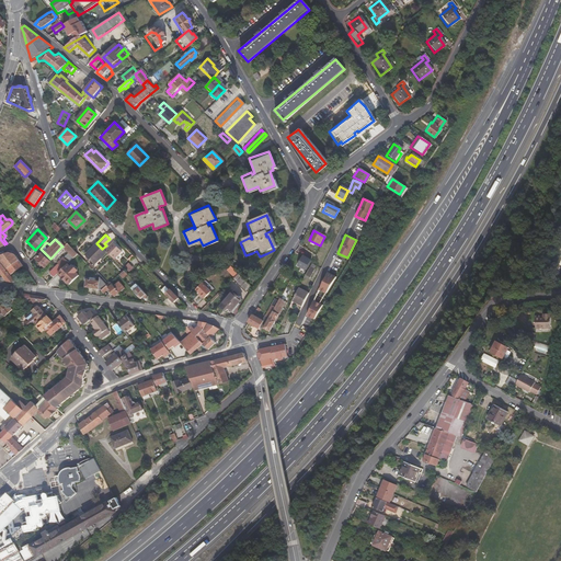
[(106,253),(104,250),(102,249),(96,243),(89,251),(90,252),(84,256),(93,265),(106,253)]
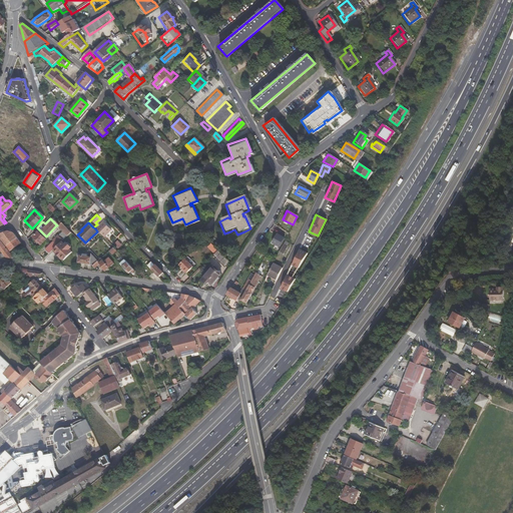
[(97,231),(103,236),(110,230),(102,222),(95,228),(97,231)]
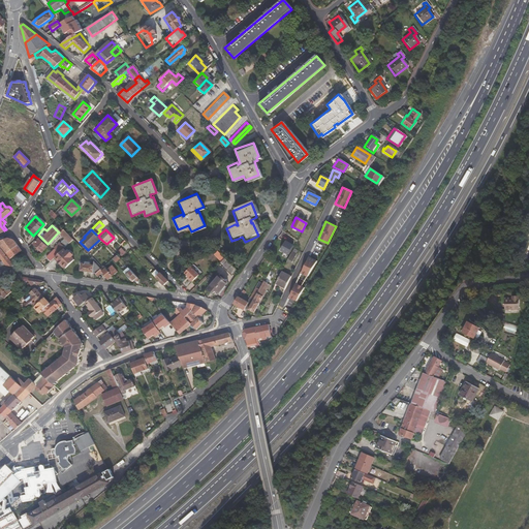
[(71,240),(67,235),(64,231),(61,236),(63,239),(54,247),(55,248),(44,258),(49,261),(54,257),(62,249),(71,240)]
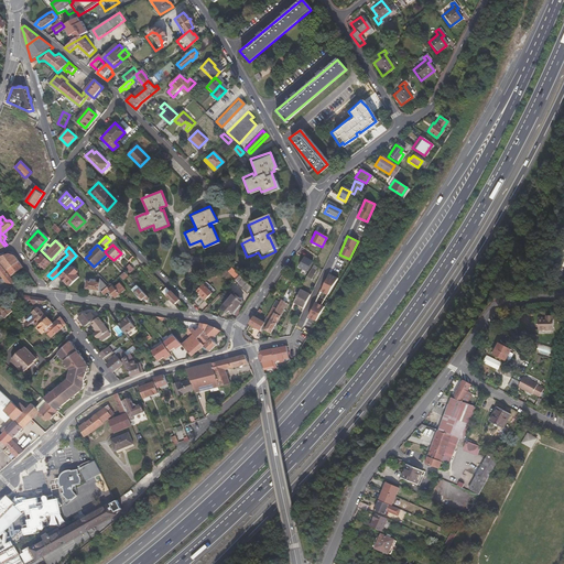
[(8,255),(0,257),(0,264),(4,271),(18,262),(13,256),(8,255)]
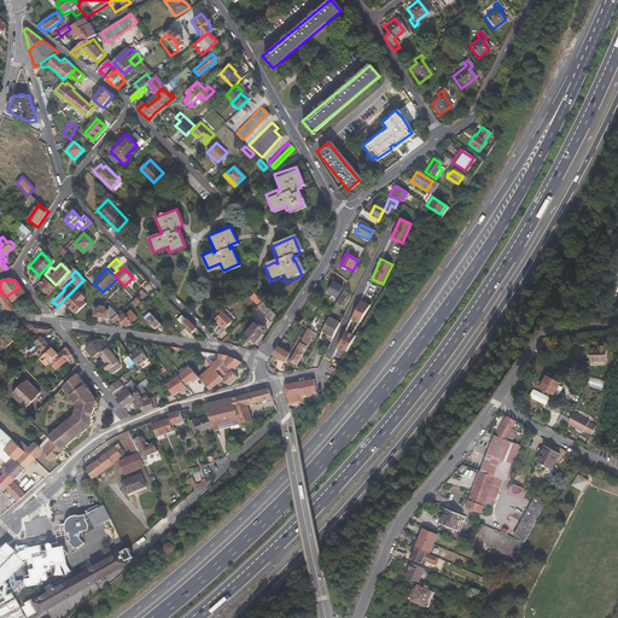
[(39,285),(48,293),(53,287),(45,279),(39,285)]
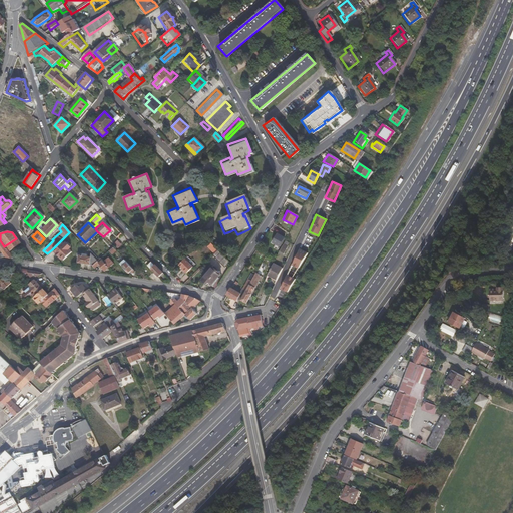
[(269,249),(278,254),(279,252),(284,242),(280,240),(276,237),(273,242),(269,249)]
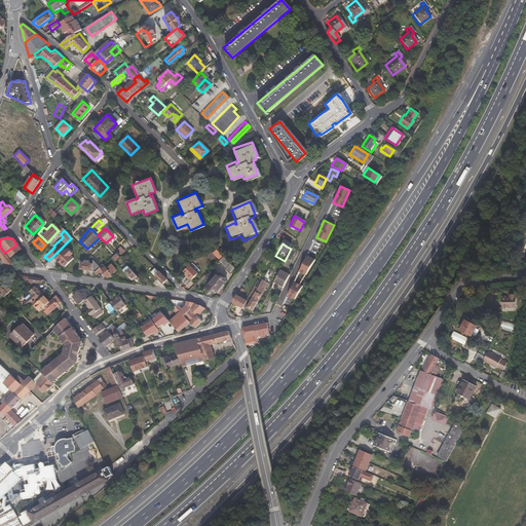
[(16,245),(4,253),(10,257),(21,250),(16,245)]
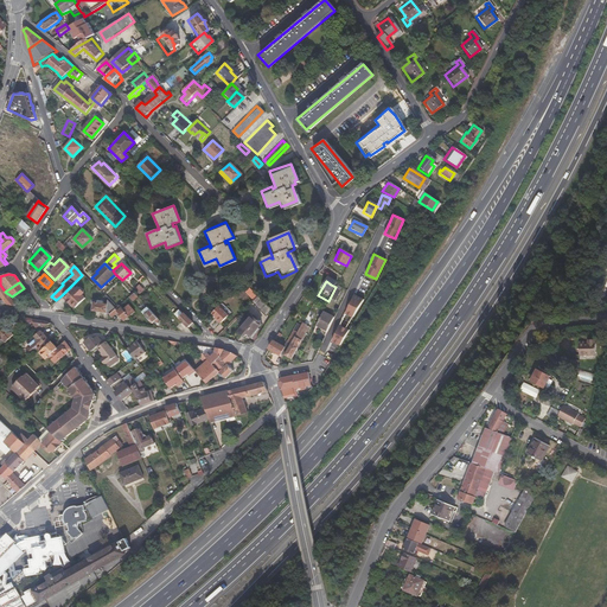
[(254,301),(259,296),(244,282),(242,285),(249,291),(247,293),(254,301)]
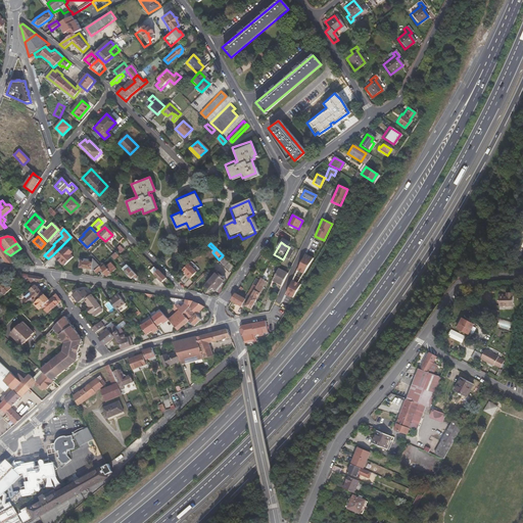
[(4,251),(0,245),(0,255),(5,263),(11,264),(13,263),(12,260),(13,260),(10,255),(4,251)]
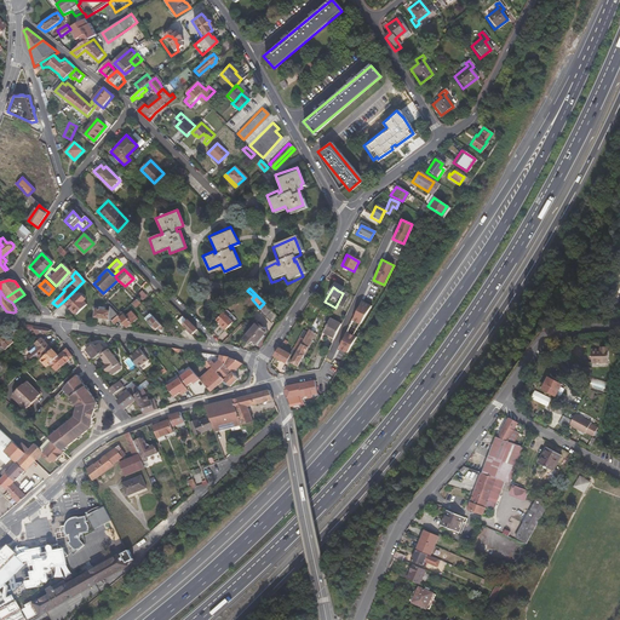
[(343,293),(337,305),(343,309),(351,294),(344,291),(343,293)]
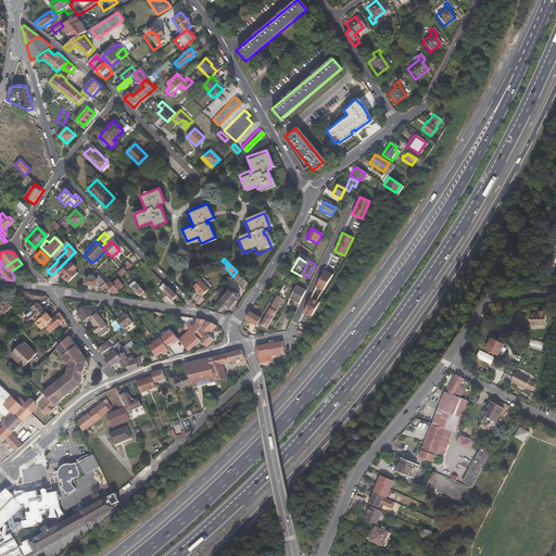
[(68,265),(65,262),(57,270),(60,275),(60,276),(63,279),(63,278),(67,282),(77,273),(74,270),(76,268),(70,263),(68,265)]
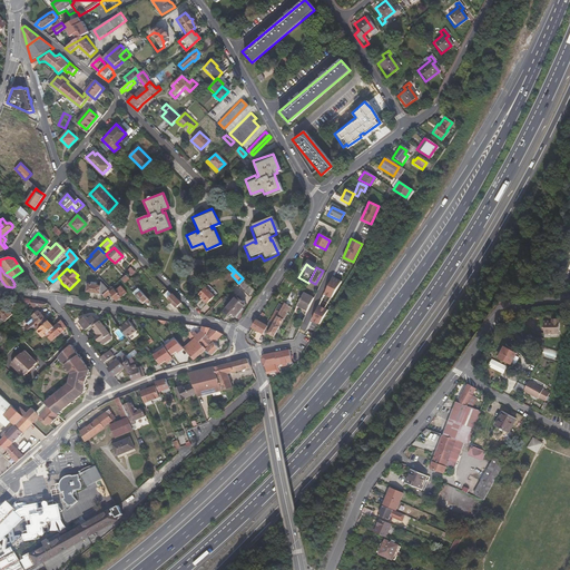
[(325,295),(333,298),(342,281),(334,277),(325,295)]
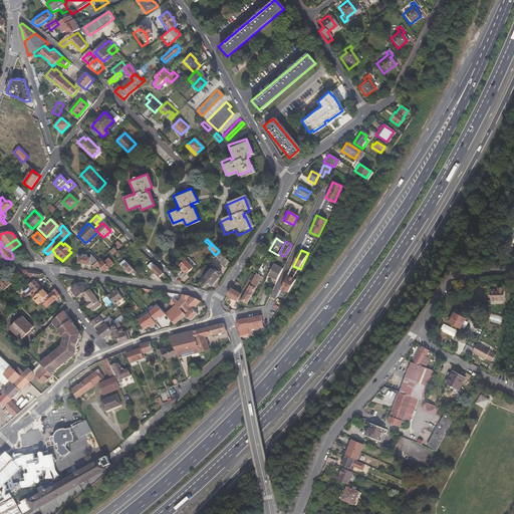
[(229,272),(233,266),(219,251),(215,255),(214,256),(229,272)]
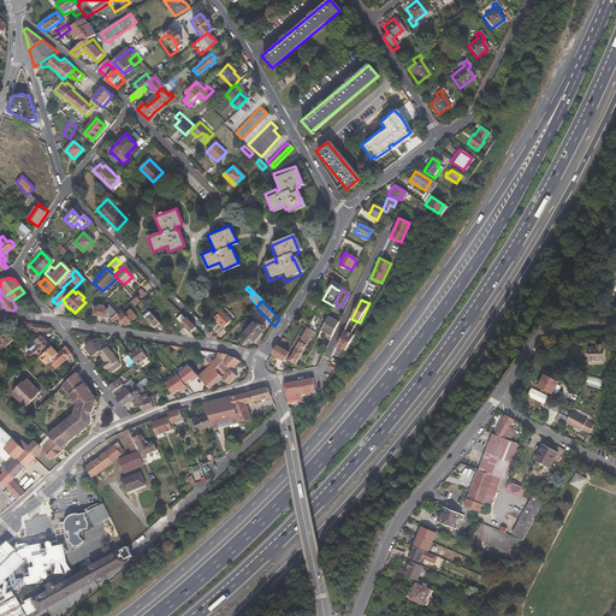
[(108,318),(110,319),(113,317),(107,309),(104,308),(104,304),(98,303),(98,304),(96,304),(95,307),(94,307),(93,317),(106,319),(106,317),(108,318)]
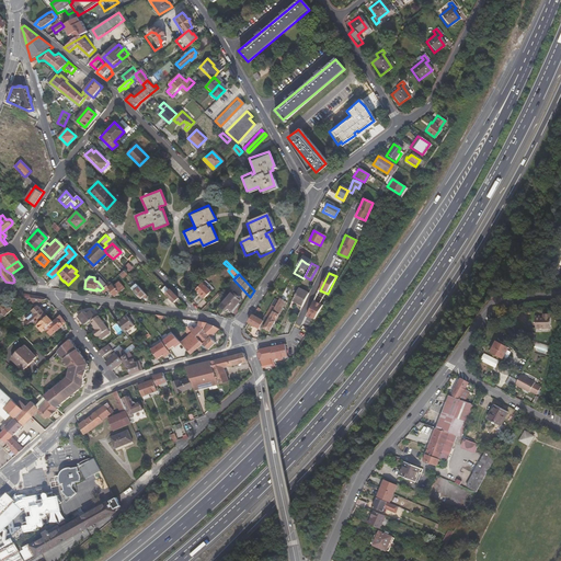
[(113,286),(118,293),(124,288),(118,282),(113,286)]
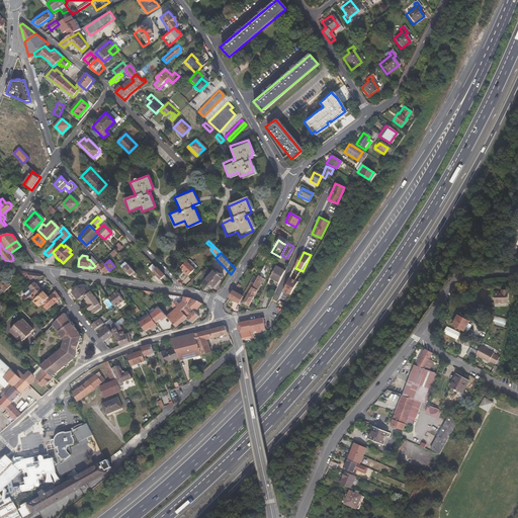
[(104,273),(109,270),(104,264),(101,261),(98,264),(95,266),(92,268),(94,271),(100,266),(102,268),(101,269),(104,273)]
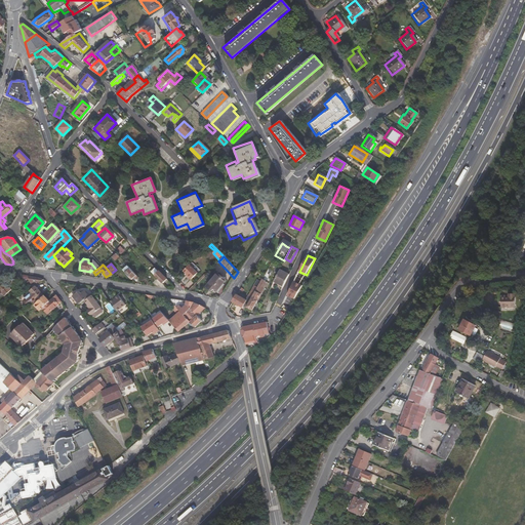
[(134,281),(138,278),(126,266),(121,270),(130,280),(132,278),(134,281)]
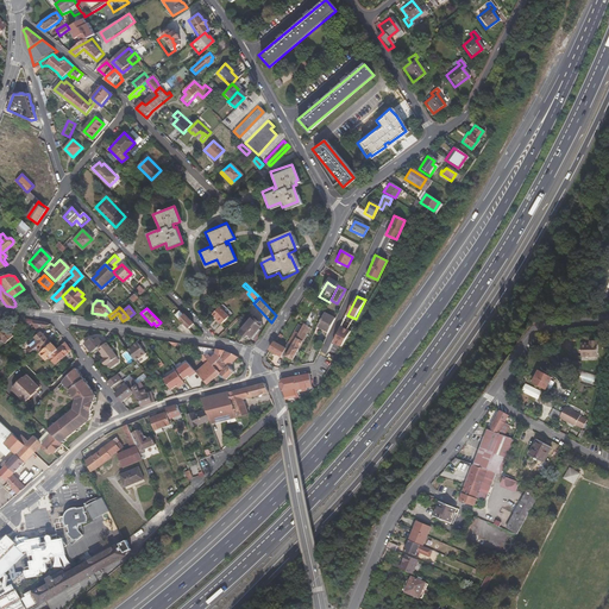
[(220,308),(213,314),(217,318),(217,319),(218,321),(221,325),(232,314),(227,309),(225,313),(220,308)]
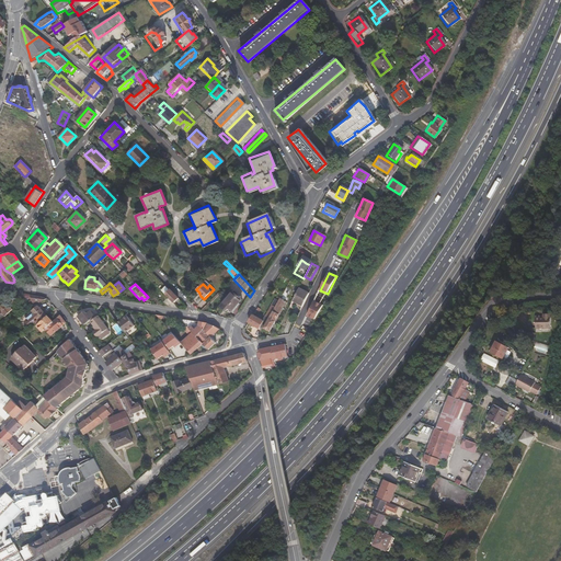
[(172,304),(178,298),(169,290),(164,287),(160,290),(172,304)]
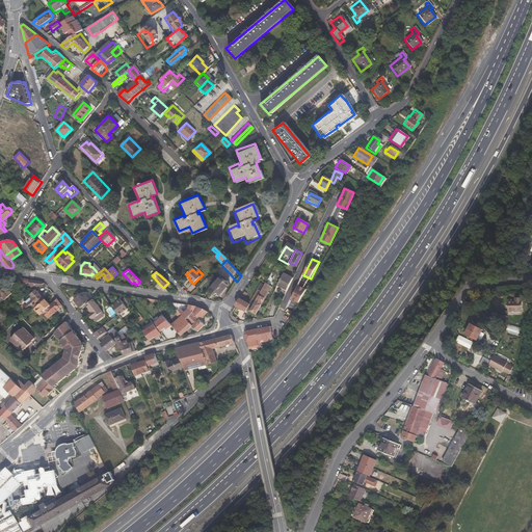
[(277,285),(288,290),(293,277),(284,272),(277,285)]
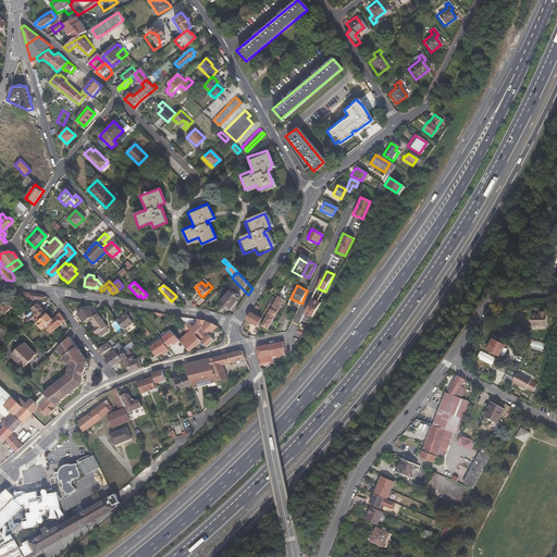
[(227,306),(230,308),(239,297),(232,289),(219,304),(224,309),(227,306)]
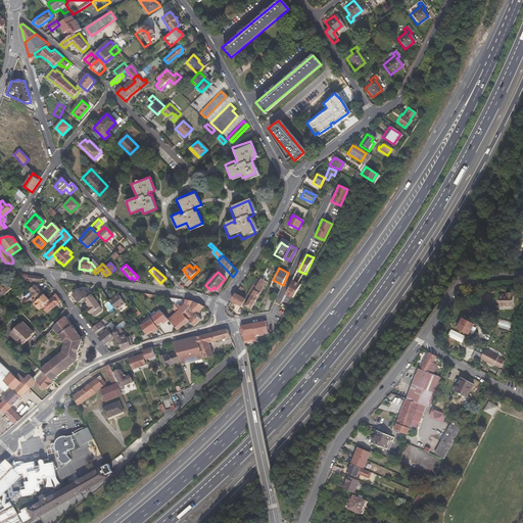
[(256,285),(245,305),(251,308),(256,298),(266,281),(260,278),(259,280),(256,285)]
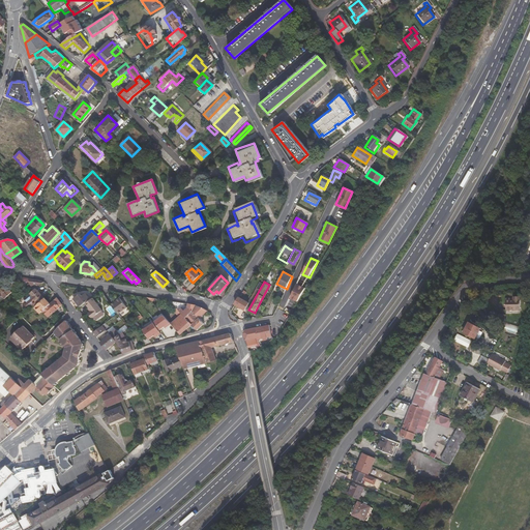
[(21,289),(24,292),(30,288),(30,287),(28,283),(21,289)]
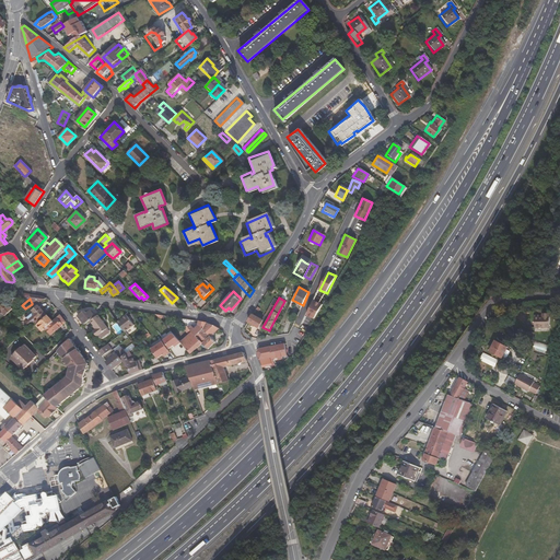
[(0,317),(11,308),(4,301),(0,304),(0,317)]
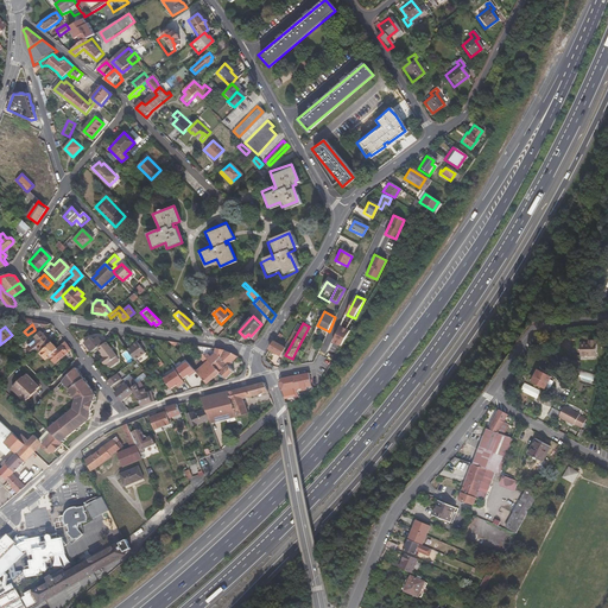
[(334,342),(342,346),(352,330),(341,327),(334,342)]
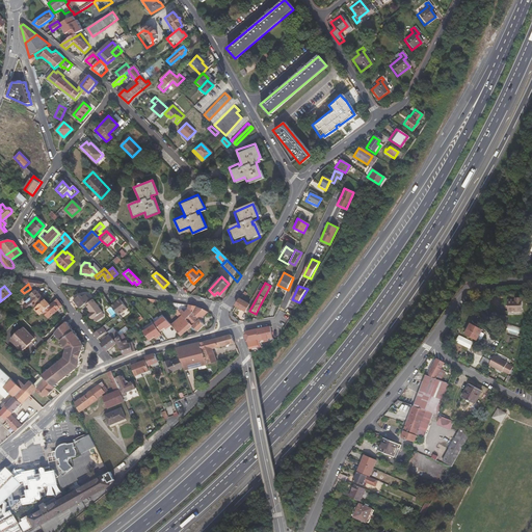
[(45,299),(36,288),(32,291),(30,293),(32,296),(31,297),(35,302),(32,304),(35,308),(45,299)]
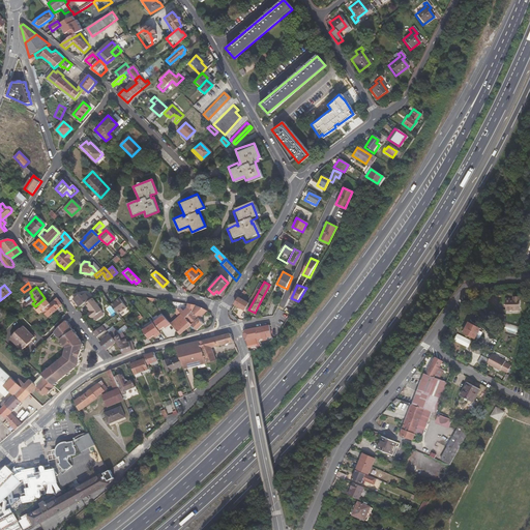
[(246,307),(248,310),(260,289),(257,288),(248,302),(238,297),(234,304),(244,311),(246,307)]
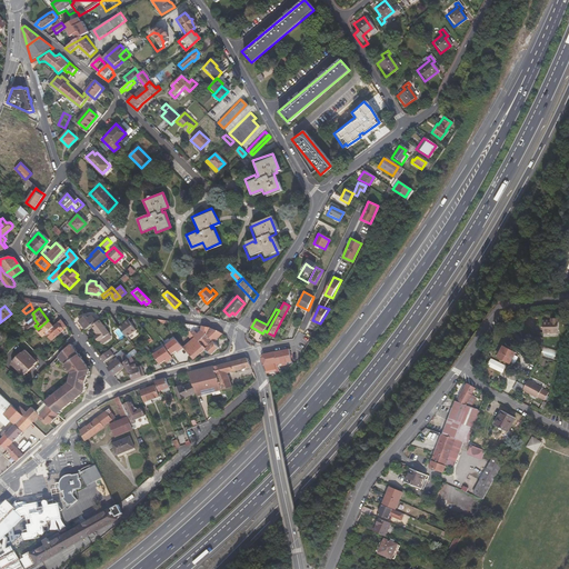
[(78,321),(85,329),(96,321),(91,316),(87,319),(85,317),(82,319),(78,321)]
